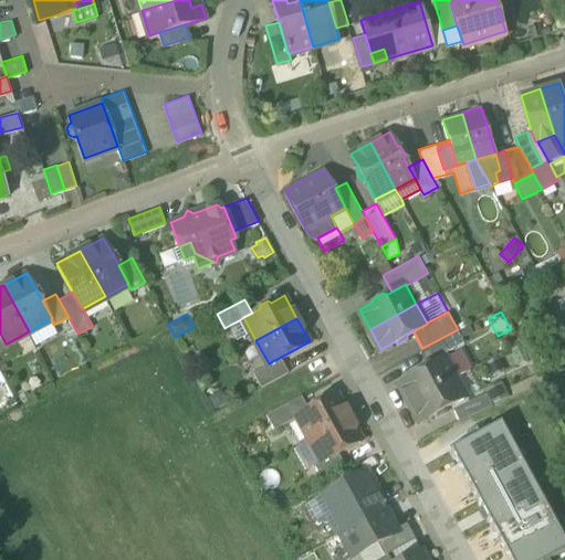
[(247,334),(239,320),(230,325),(237,339),(247,334)]
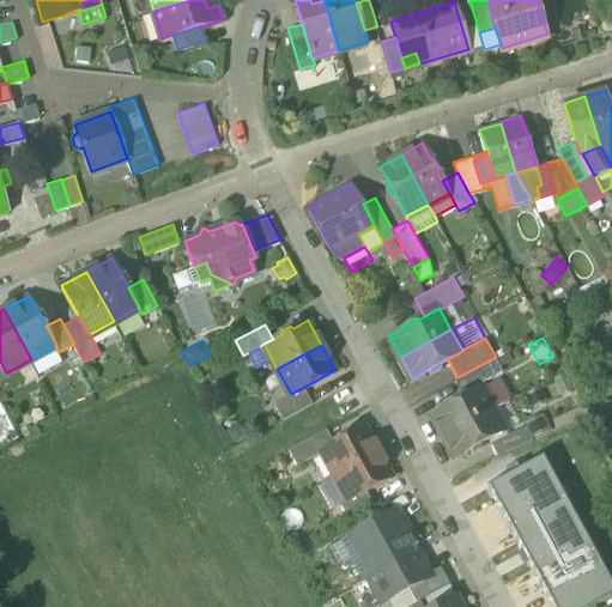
[(482,365),(488,377),(503,369),(496,357),(480,365),(482,365)]
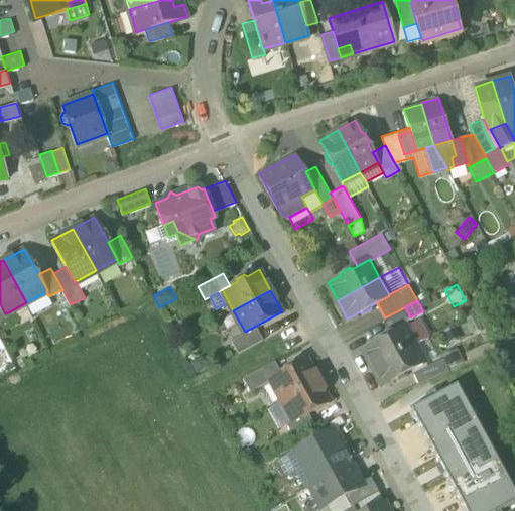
[(0,304),(0,322),(8,317),(6,313),(5,313),(0,304)]
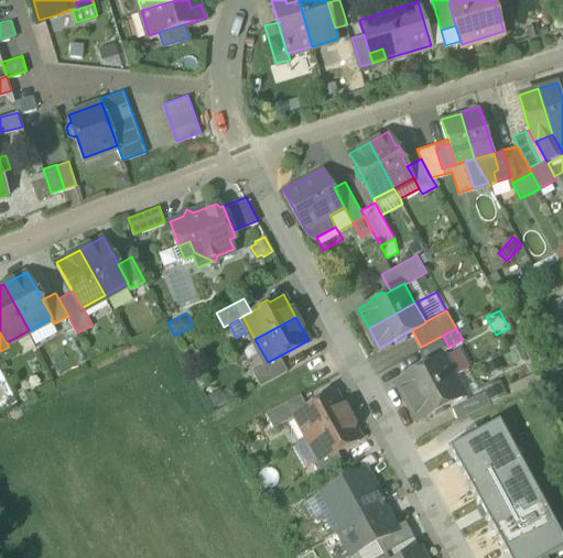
[(419,348),(425,360),(448,347),(443,336),(419,348)]
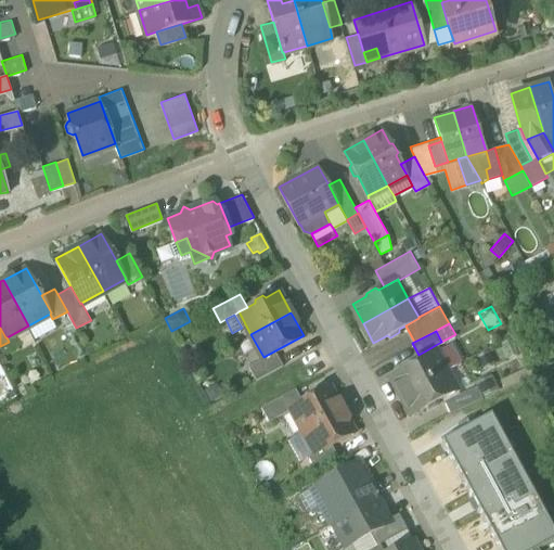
[(453,341),(436,349),(447,369),(461,361),(463,360),(453,341)]
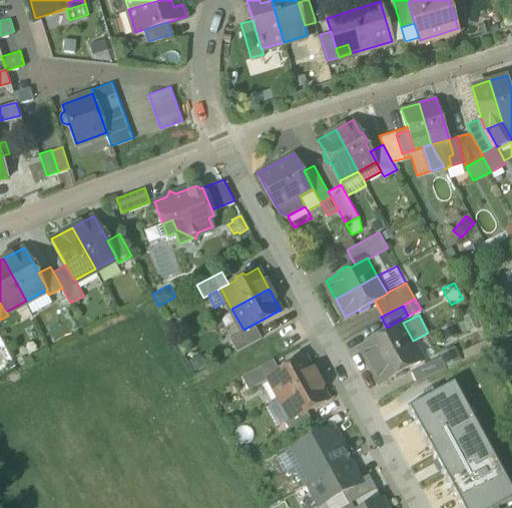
[(361,346),(371,364),(413,341),(403,323),(385,333),(382,331),(374,336),(374,339),(361,346)]
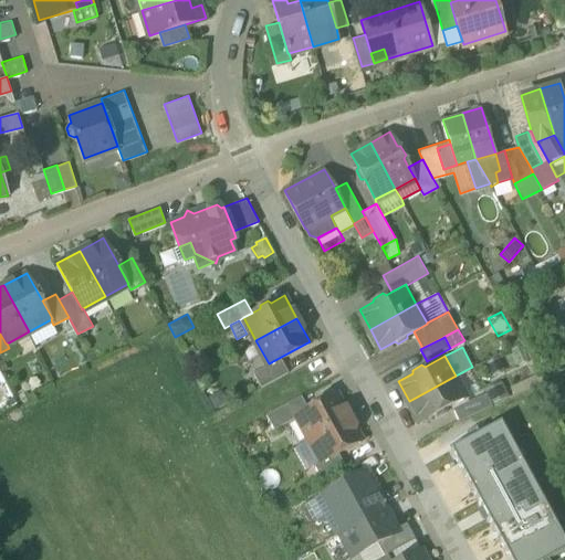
[(253,371),(261,386),(289,371),(281,357),(269,363),(253,371)]
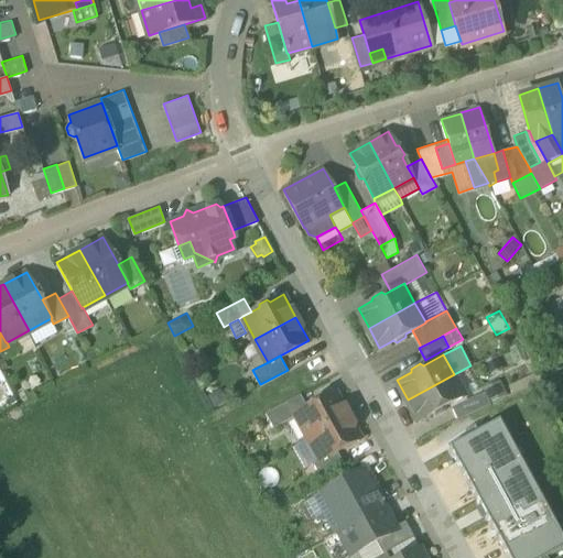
[(454,374),(464,394),(479,386),(468,367),(454,374)]
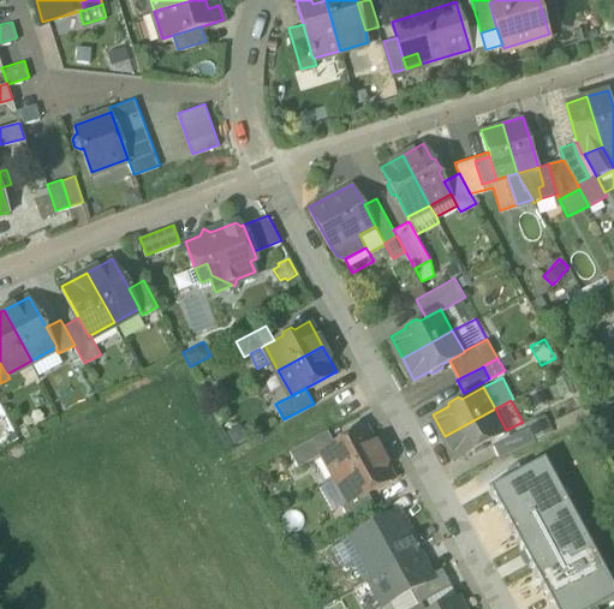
[(588,402),(554,418),(559,429),(591,413),(588,402)]
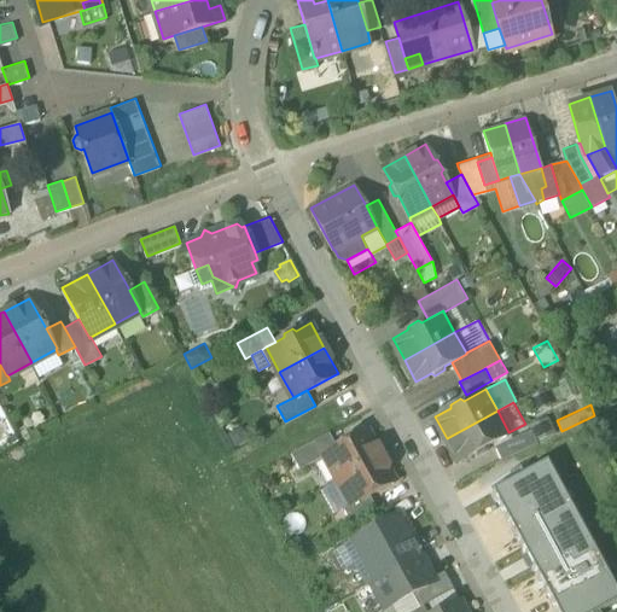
[(508,432),(498,411),(447,438),(459,460),(473,452),(477,454),(487,449),(488,444),(508,432)]
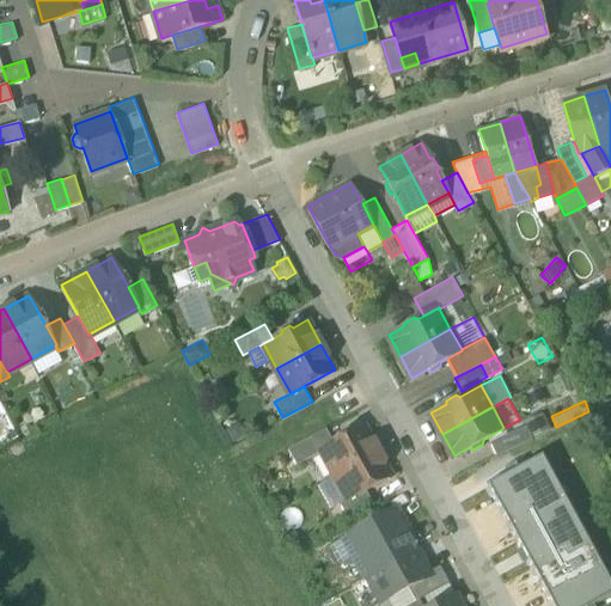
[(526,424),(532,438),(551,428),(543,410),(524,420),(526,424)]
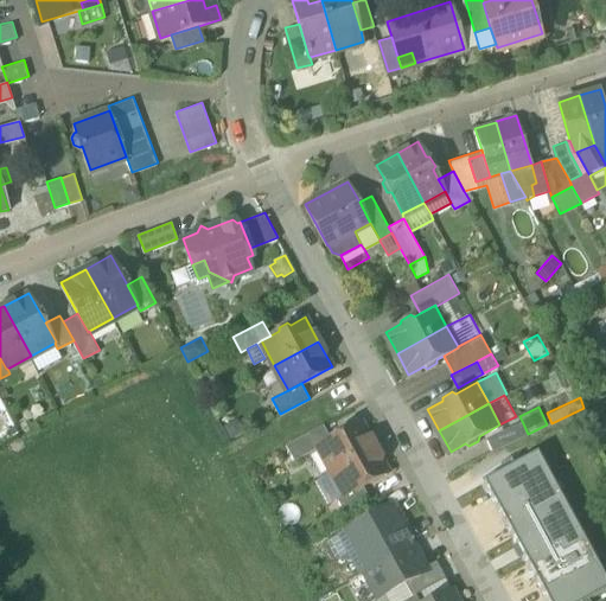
[(318,446),(331,470),(375,446),(361,421),(331,438),(317,445),(318,446)]
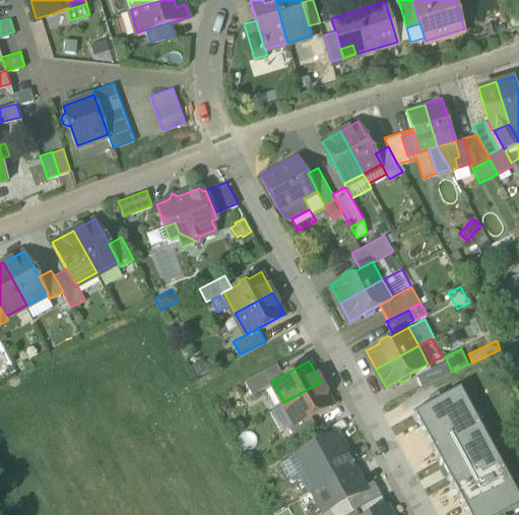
[(416,375),(422,386),(452,372),(447,361),(416,375)]
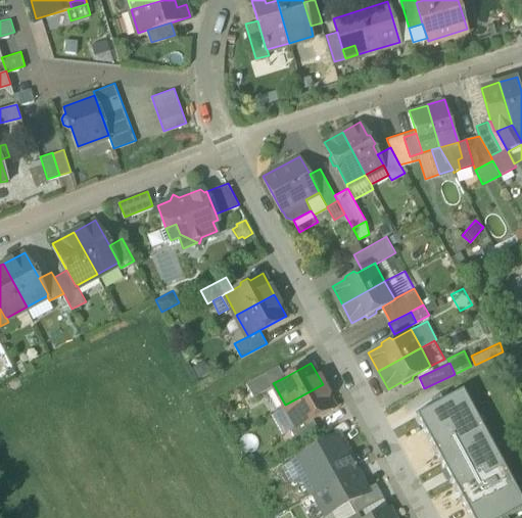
[(246,382),(253,395),(274,384),(273,383),(285,377),(278,365),(246,382)]
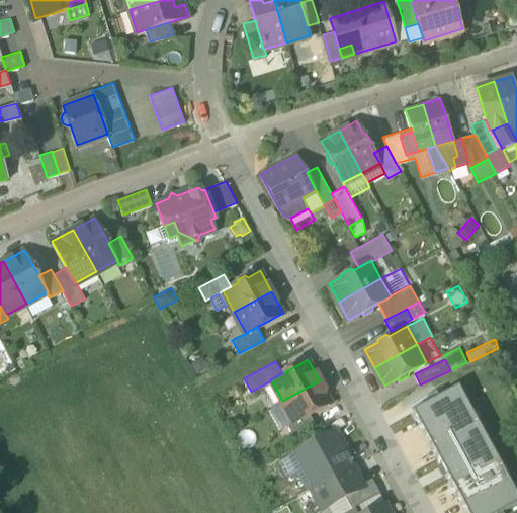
[(331,402),(320,380),(282,401),(294,422),(310,414),(331,402)]
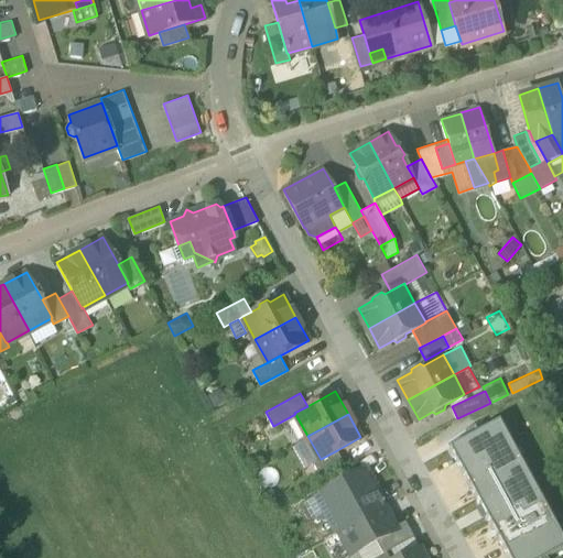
[(562,537),(499,419),(450,446),(510,557),(540,557),(562,546),(562,537)]
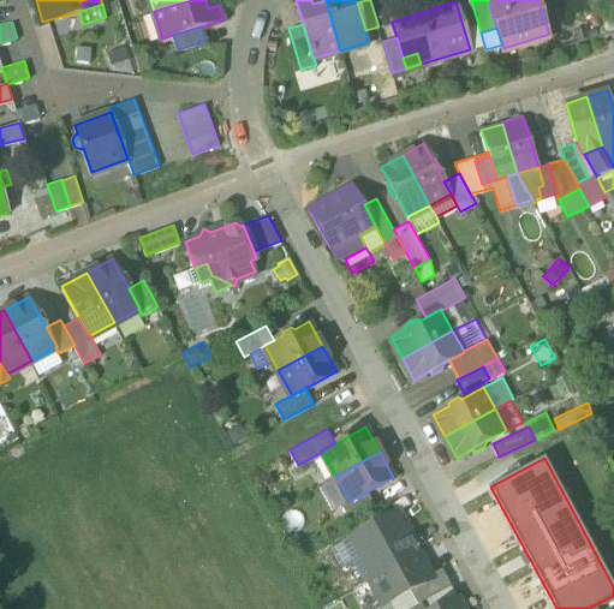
[(350,501),(335,476),(319,485),(332,509),(343,505),(350,501)]
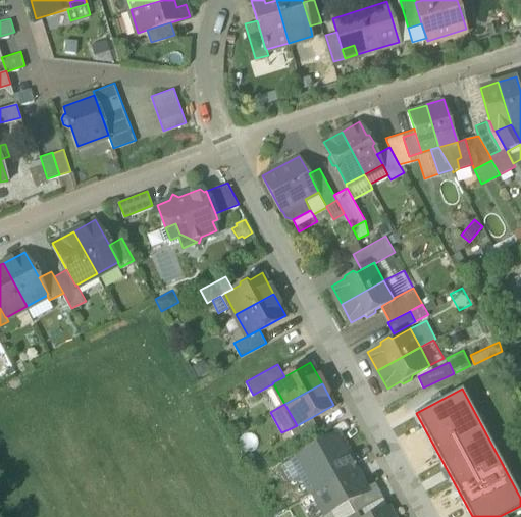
[(291,428),(298,442),(319,429),(312,417),(297,425),(291,428)]
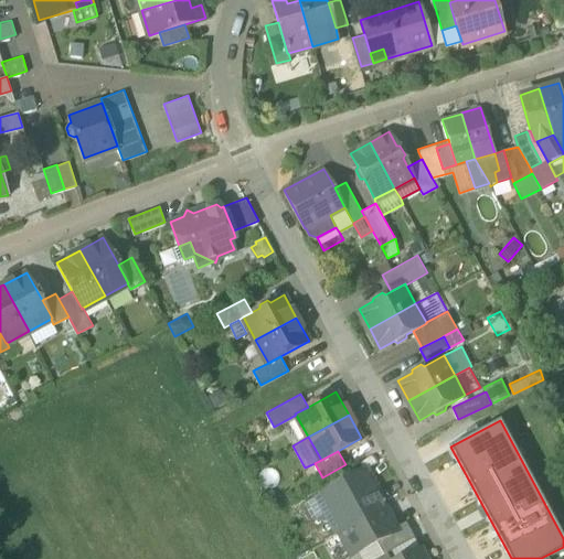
[(364,470),(306,502),(314,516),(328,519),(331,519),(338,531),(384,506),(364,470)]
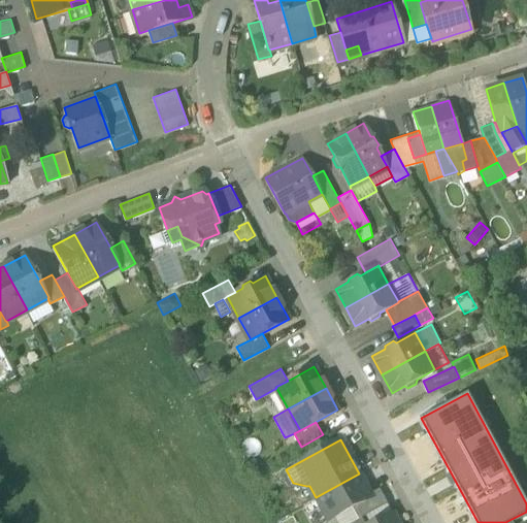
[(359,474),(316,497),(327,518),(327,519),(352,505),(371,495),(369,492),(359,474)]
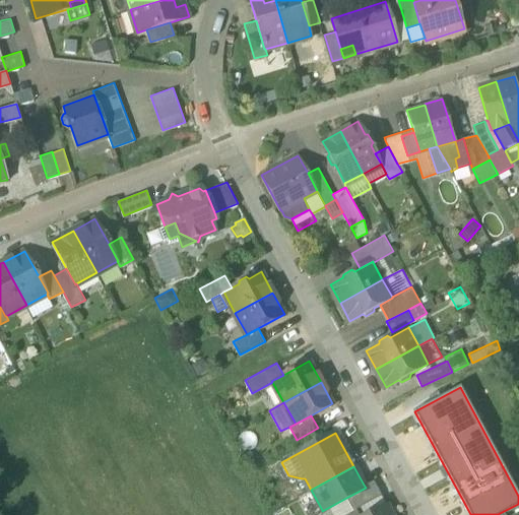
[(348,500),(352,509),(382,494),(374,479),(364,485),(366,488),(346,498),(348,500)]
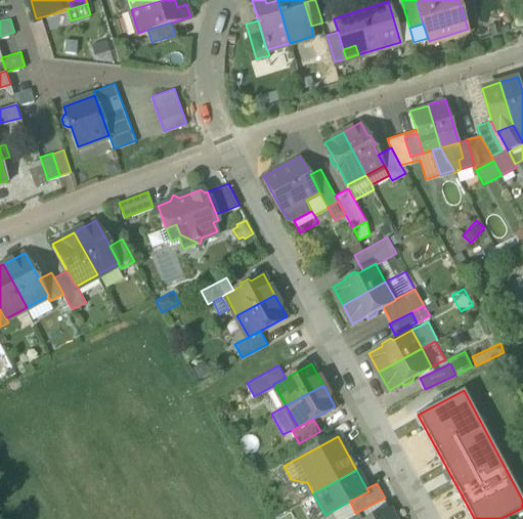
[(311,518),(315,518),(324,514),(313,493),(302,500),(311,518)]
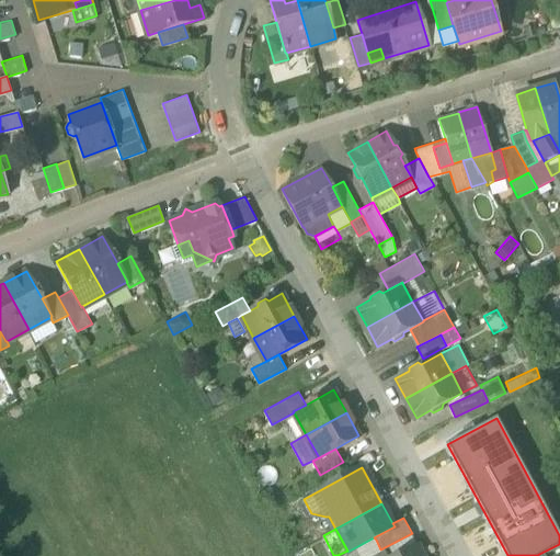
[(412,533),(385,547),(389,555),(397,555),(418,545),(412,533)]
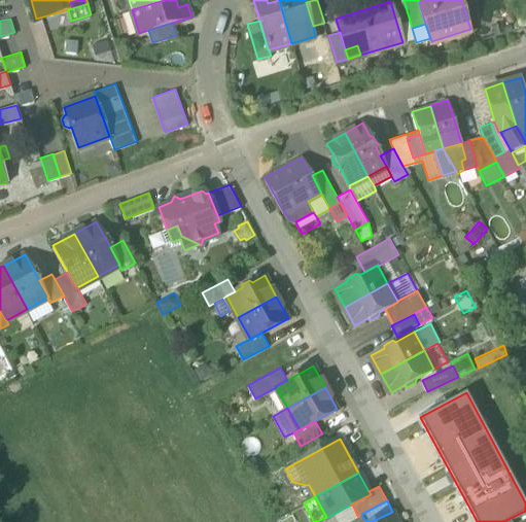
[(346,521),(357,516),(353,507),(335,517),(337,521),(346,521)]
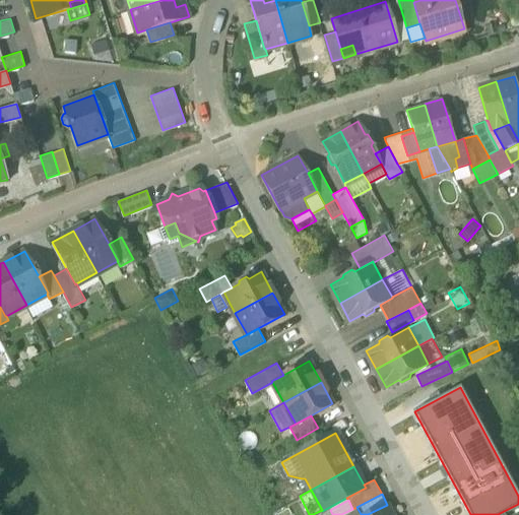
[(393,514),(387,505),(368,514),(393,514)]
